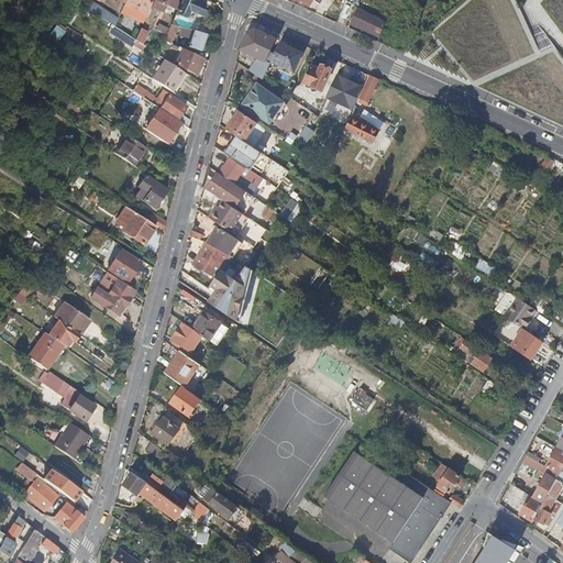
[(91,0),(88,9),(95,13),(100,0),(117,0),(124,3),(125,2),(125,0),(91,0)]
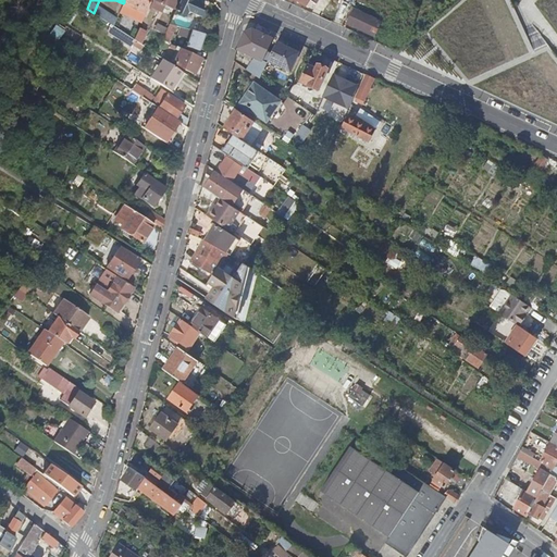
[(123,3),(123,4),(135,10),(138,0),(124,0),(124,2),(123,3)]
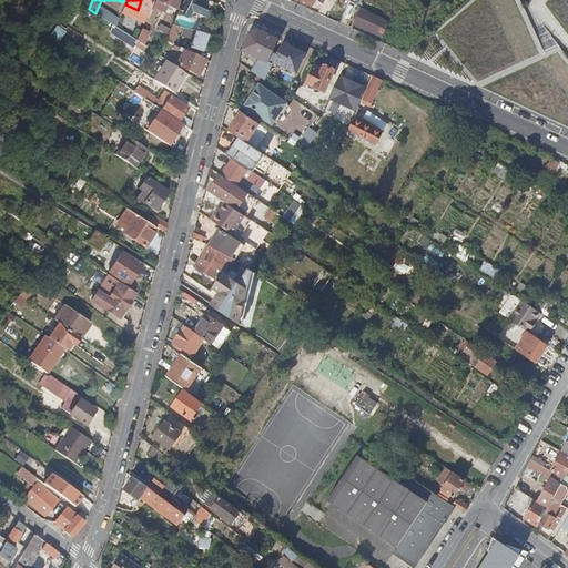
[(141,0),(138,10),(149,14),(154,0),(141,0)]
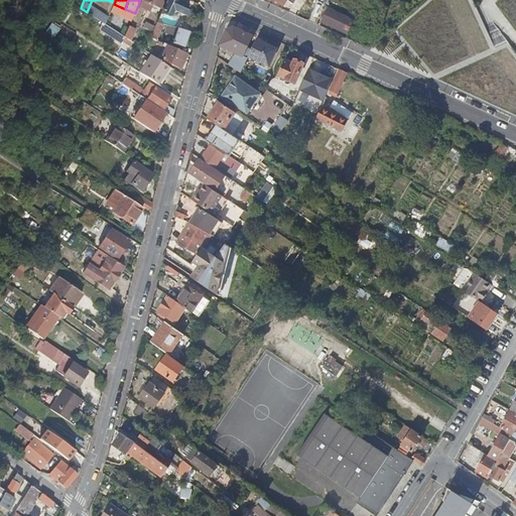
[(164,0),(141,0),(139,7),(149,11),(152,5),(160,9),(164,0)]
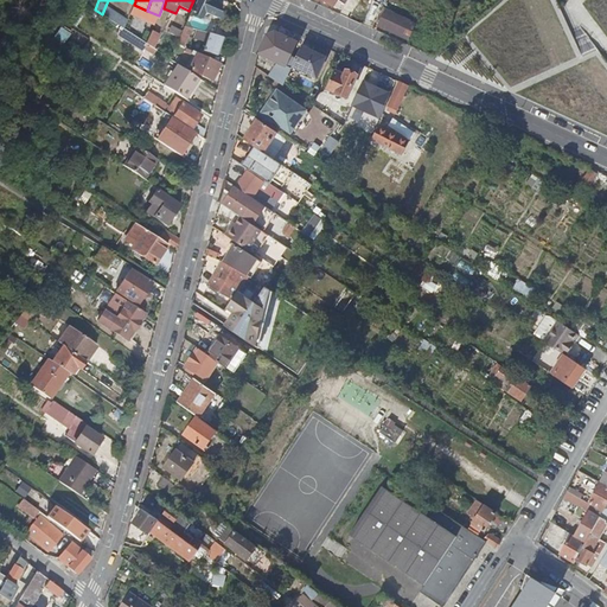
[(210,0),(196,0),(191,14),(202,19),(205,12),(217,18),(223,7),(210,1),(210,0)]
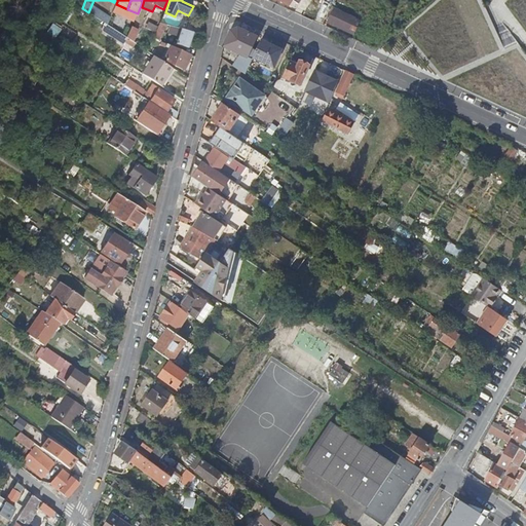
[(361,21),(335,8),(329,23),(354,34),(361,21)]
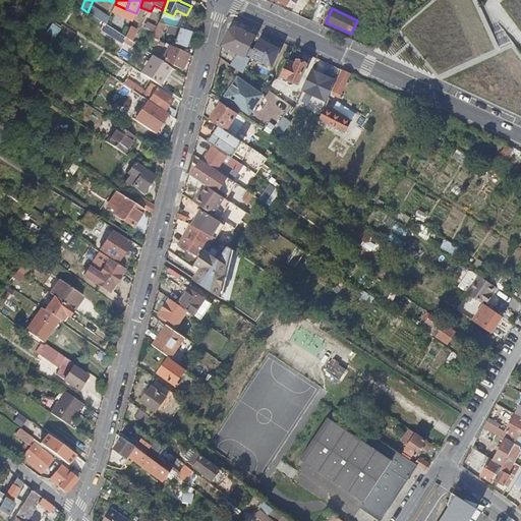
[(63,17),(69,21),(75,13),(68,9),(63,17)]
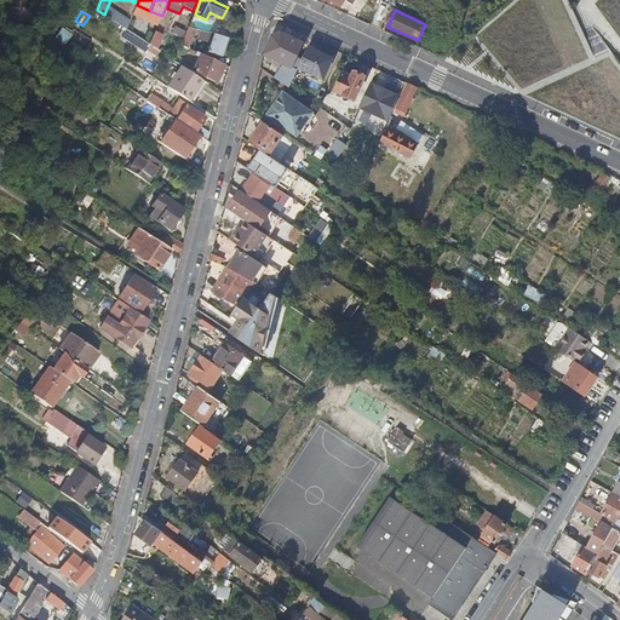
[(110,19),(126,29),(130,22),(115,12),(110,19)]
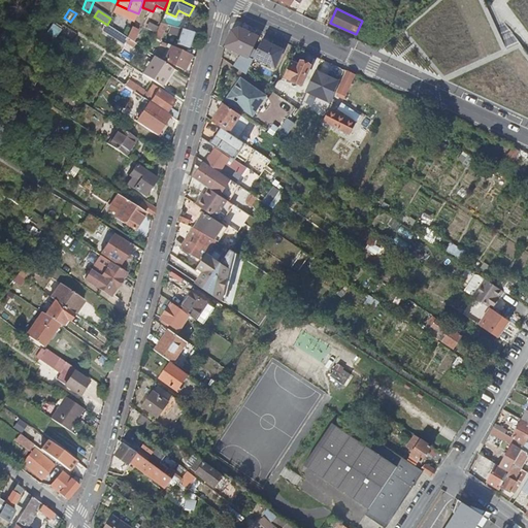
[(201,35),(204,26),(188,22),(186,31),(201,35)]
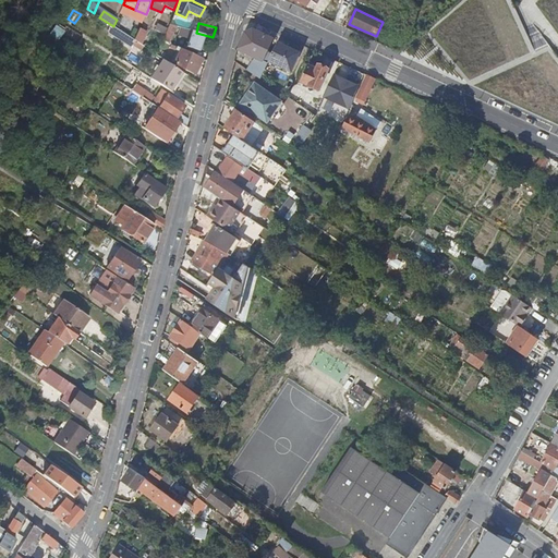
[(169,25),(162,41),(168,44),(176,26),(169,25)]
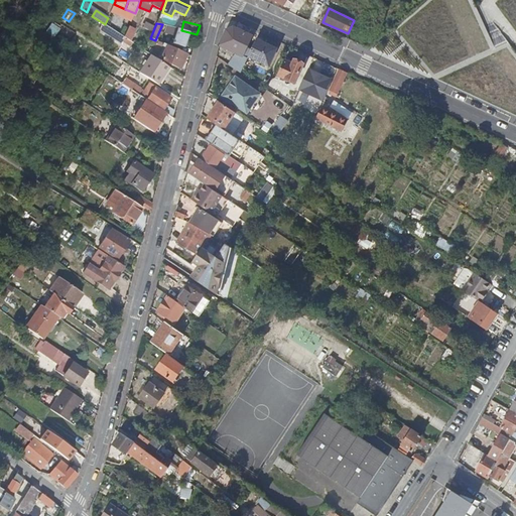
[(124,37),(105,24),(101,30),(120,43),(124,37)]
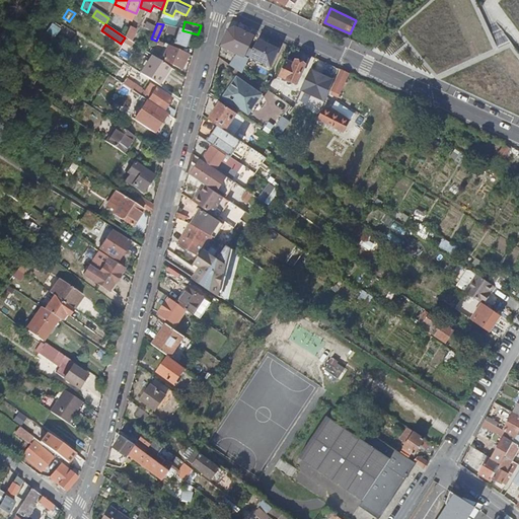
[(238,54),(230,66),(242,73),(248,59),(249,58),(245,57),(254,36),(252,35),(235,27),(228,30),(221,46),(238,54)]
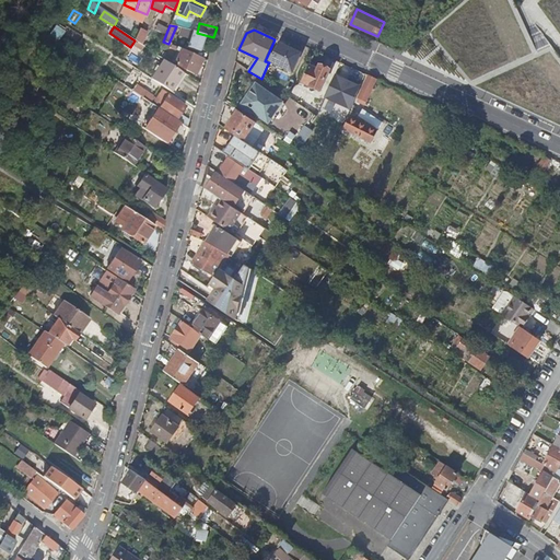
[(139,31),(135,41),(143,46),(148,35),(139,31)]
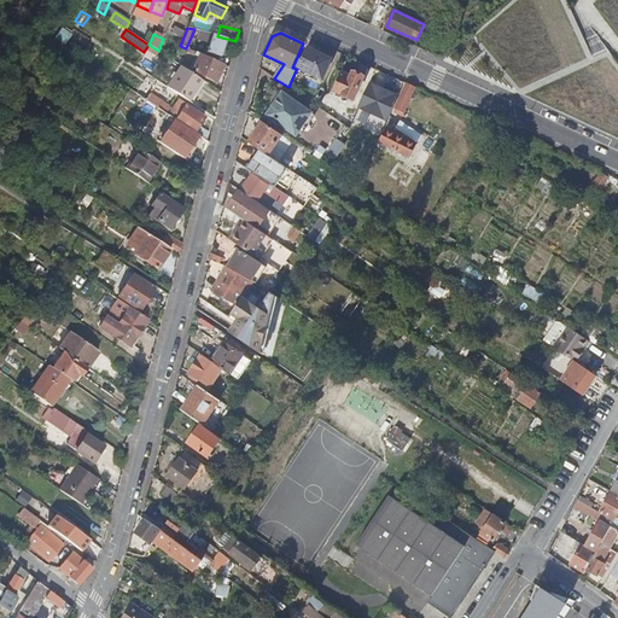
[(207,52),(220,57),(226,39),(213,35),(207,52)]
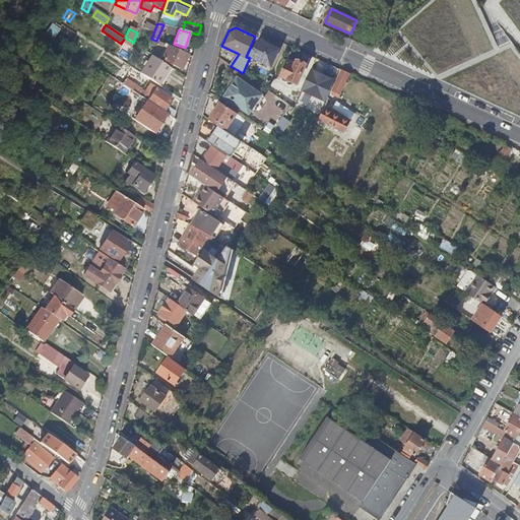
[(250,58),(249,59),(269,68),(278,50),(258,40),(250,58)]
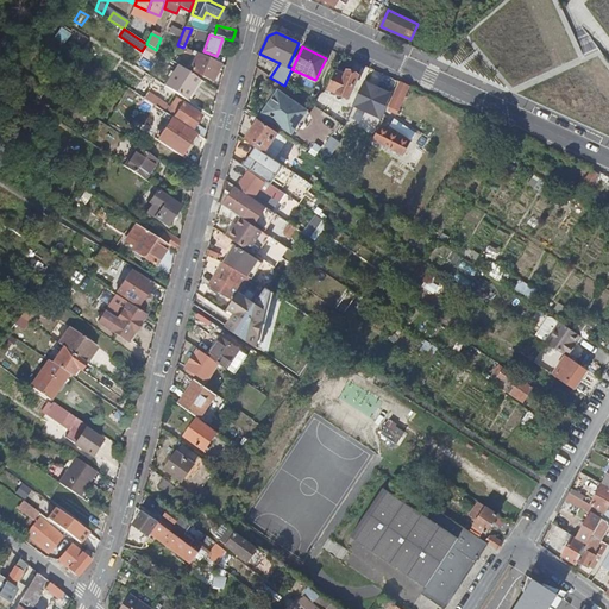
[(220,64),(193,52),(192,56),(196,58),(190,70),(212,81),(220,64)]
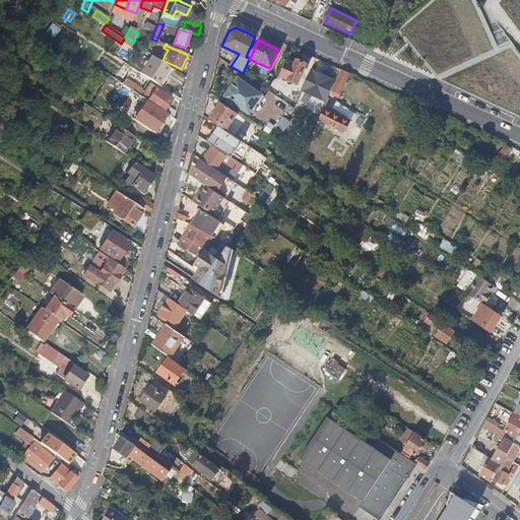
[(153,57),(141,74),(159,86),(172,69),(153,57)]
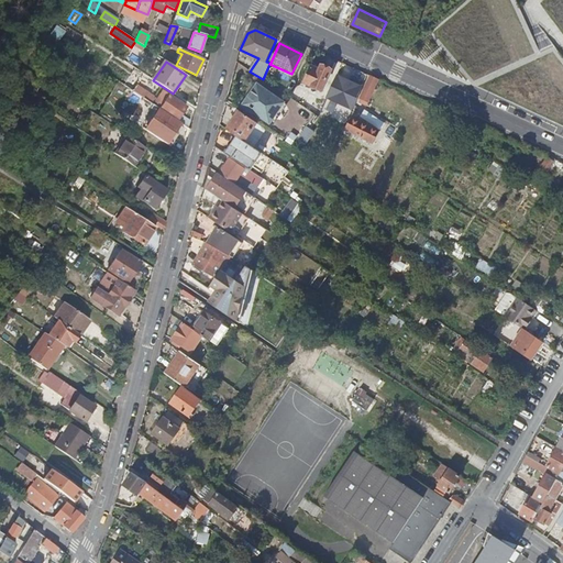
[(305,84),(322,91),(331,70),(321,65),(319,70),(311,67),(305,84)]
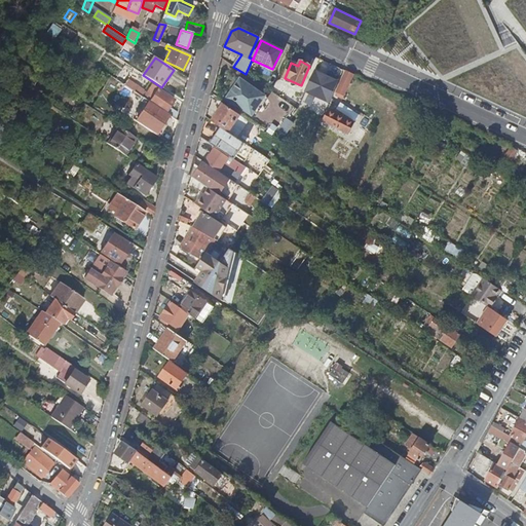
[(338,81),(333,91),(342,96),(352,73),(343,69),(338,81)]
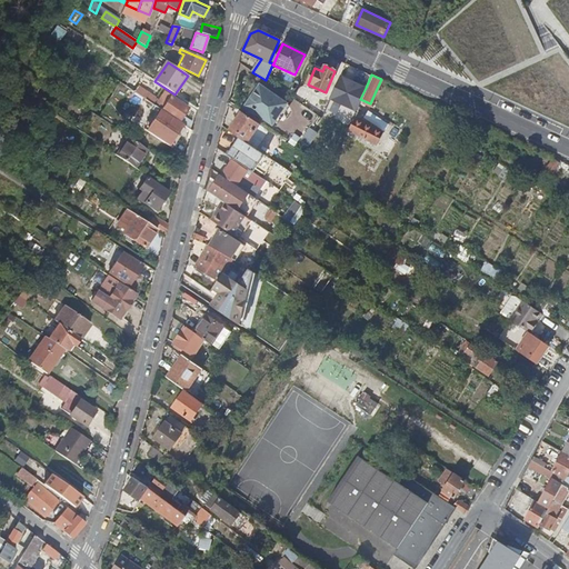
[(330,98),(356,109),(360,99),(366,88),(340,77),(330,98)]
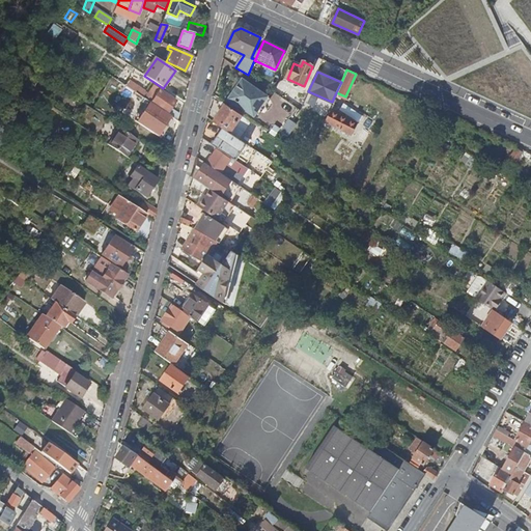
[(254,116),(268,96),(242,80),(228,99),(254,116)]
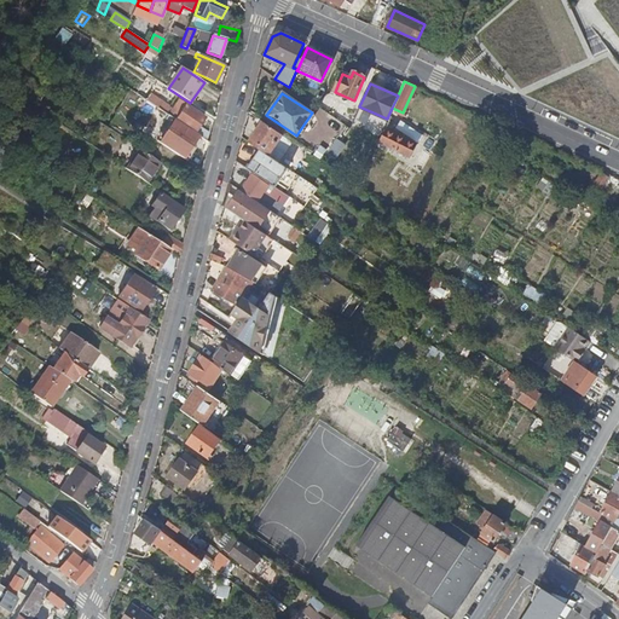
[(158,99),(154,105),(160,109),(169,116),(172,113),(169,111),(172,108),(158,99)]
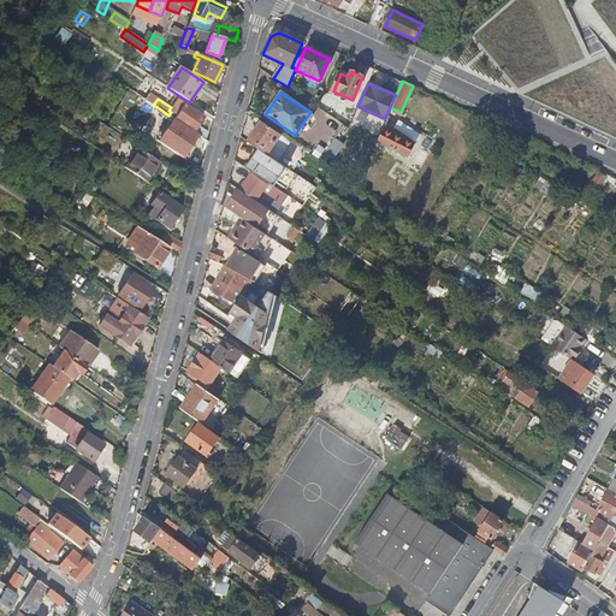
[(187,106),(176,120),(195,132),(202,120),(197,117),(200,114),(187,106)]
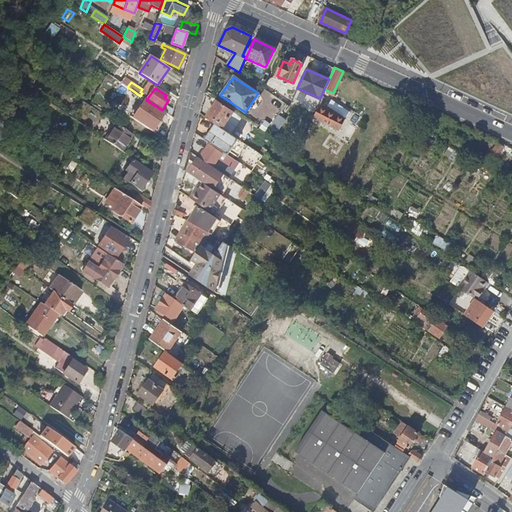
[(140,109),(134,119),(152,131),(159,121),(165,112),(162,110),(146,100),(140,109)]
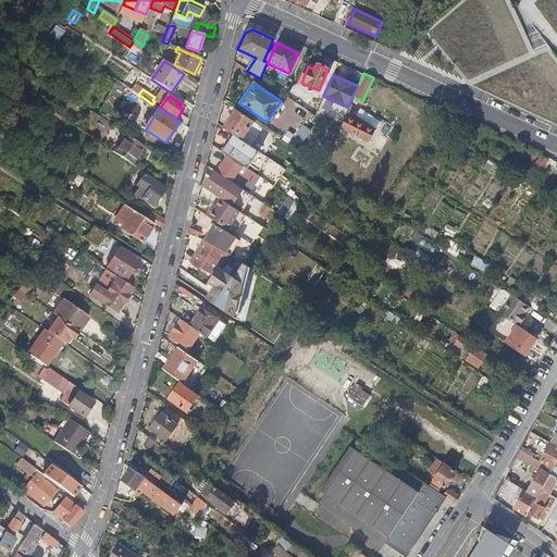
[(224,127),(234,135),(242,140),(255,122),(237,109),(224,127)]
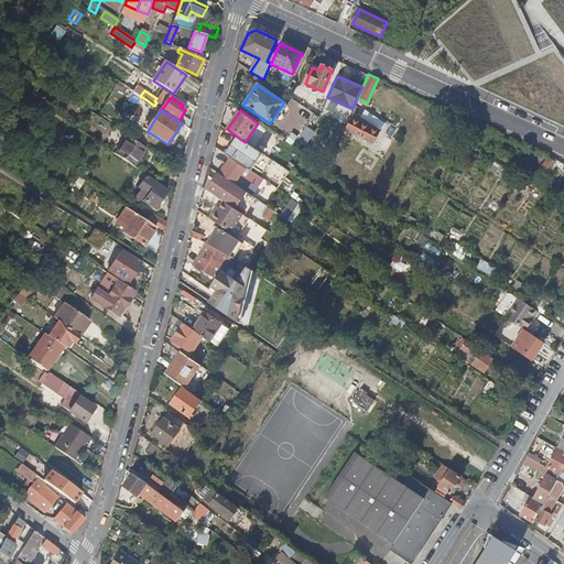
[(373,143),(379,132),(353,118),(347,130),(373,143)]
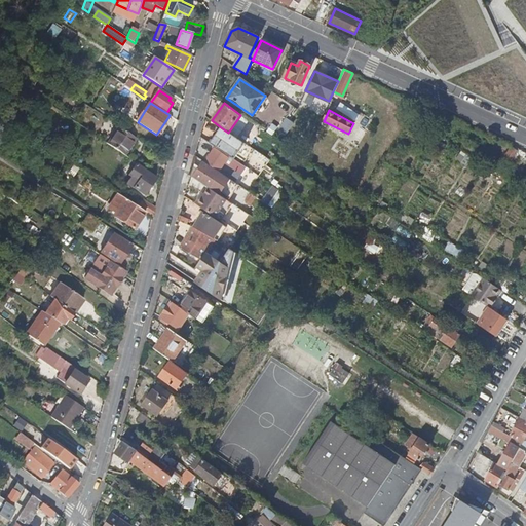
[(285,118),(278,129),(286,134),(292,122),(285,118)]
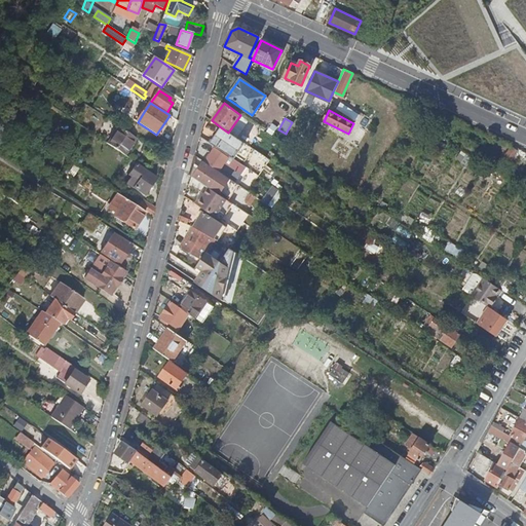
[(271,122),(267,132),(273,135),(278,125),(271,122)]
